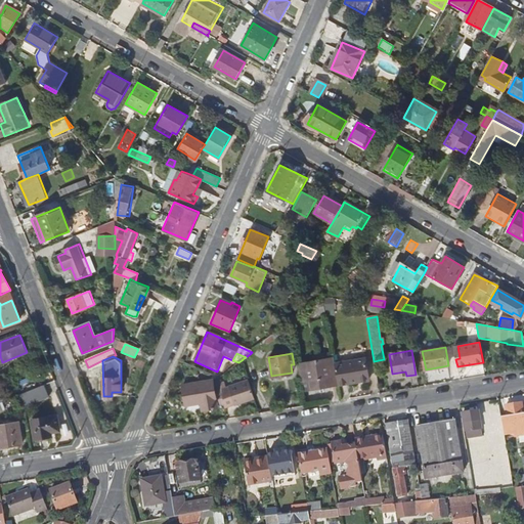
[(312,388),(339,384),(334,357),(298,363),(301,380),(311,379),(312,388)]
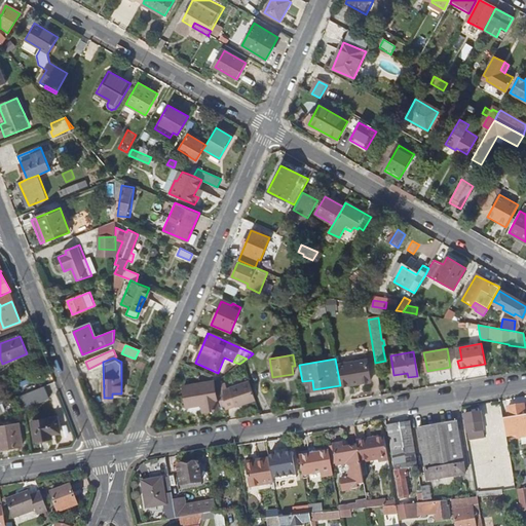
[(340,385),(370,380),(367,359),(336,364),(340,385)]
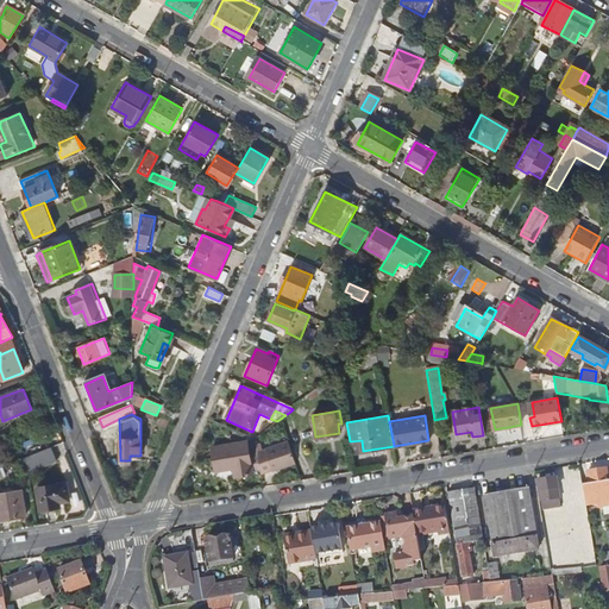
[(245,440),(212,446),(215,470),(233,466),(234,476),(251,473),(245,440)]
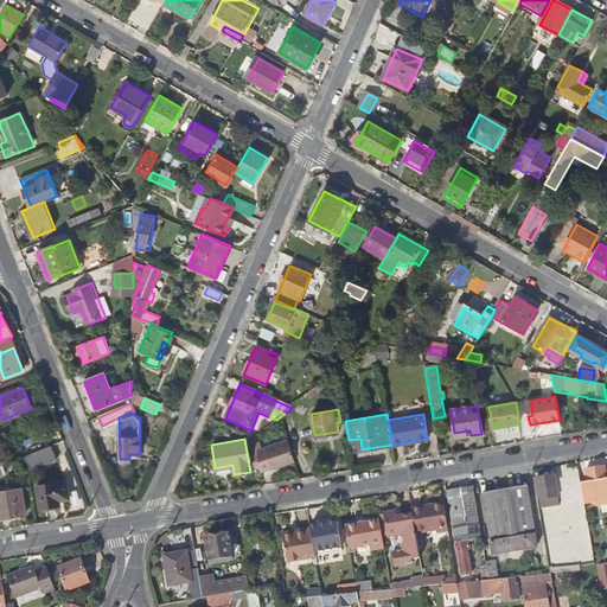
[(260,471),(294,460),(287,439),(256,449),(260,471)]
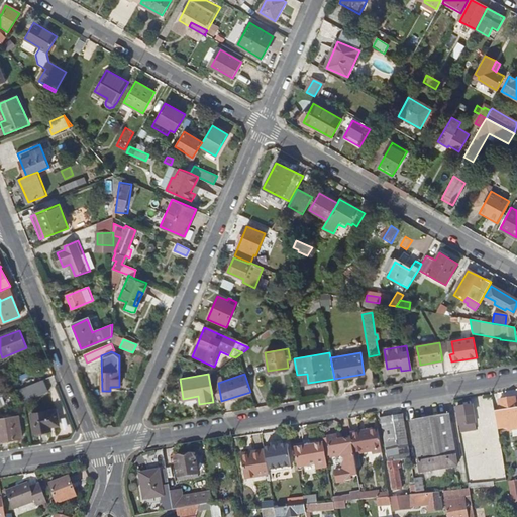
[(47,392),(43,380),(20,390),(22,402),(47,392)]
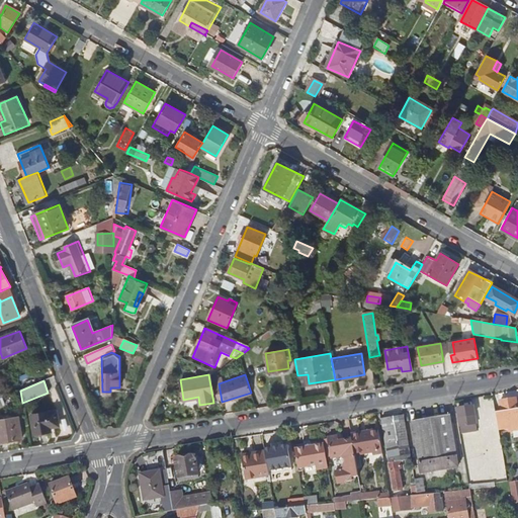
[(499,431),(517,427),(517,409),(516,399),(500,401),(502,412),(496,413),(499,431)]
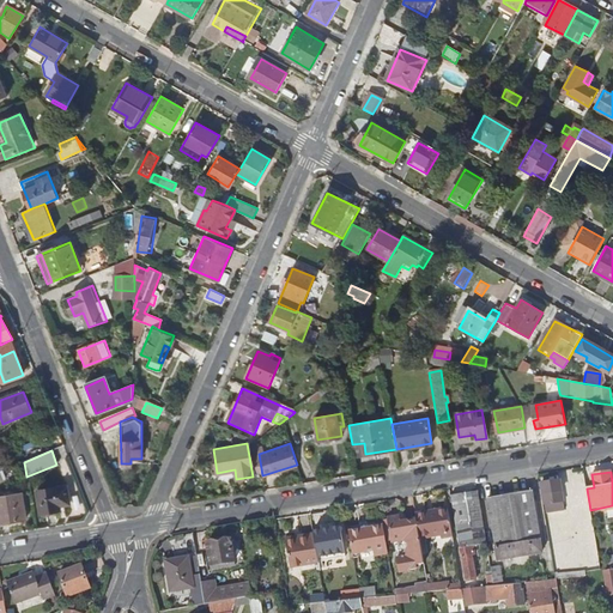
[(545,504),(564,501),(560,480),(541,484),(545,504)]
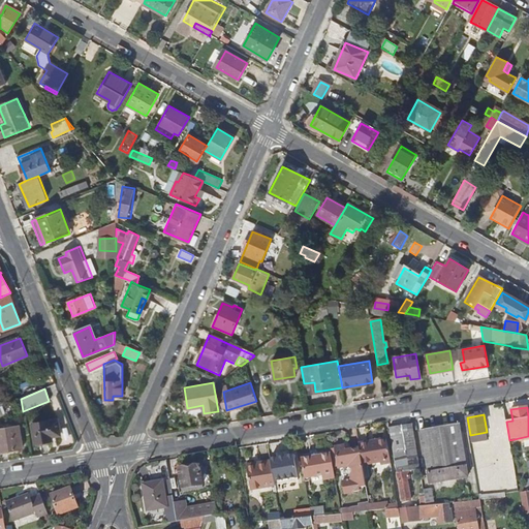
[(58,419),(32,424),(35,442),(53,440),(52,436),(61,434),(58,419)]
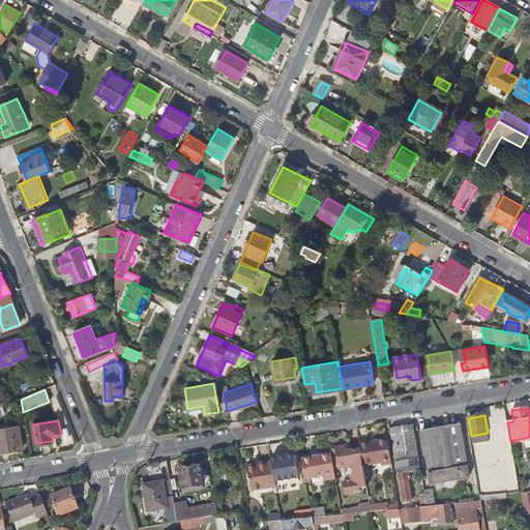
[(462,424),(422,431),(432,486),(469,479),(467,468),(469,466),(462,424)]
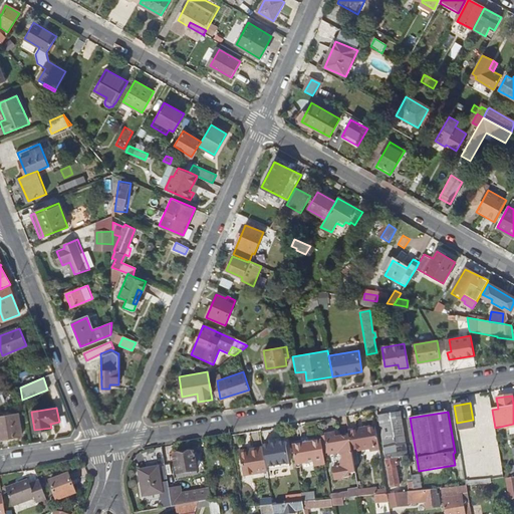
[(0,439),(18,436),(23,435),(19,413),(0,416),(0,439)]
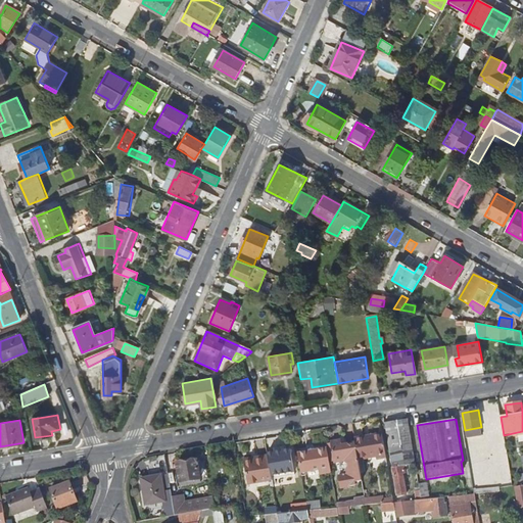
[(406,420),(385,423),(393,467),(414,464),(406,420)]
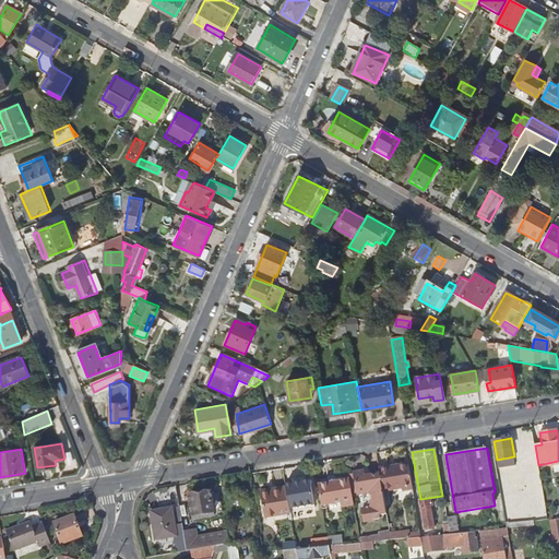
[(515,463),(514,456),(497,460),(498,466),(515,463)]
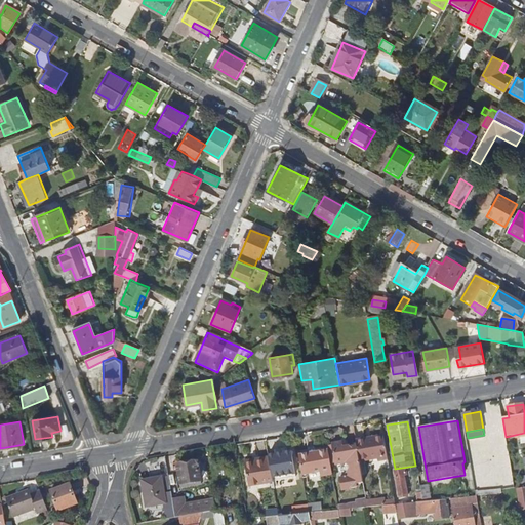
[(382,436),(357,441),(360,462),(378,459),(378,461),(387,460),(382,436)]
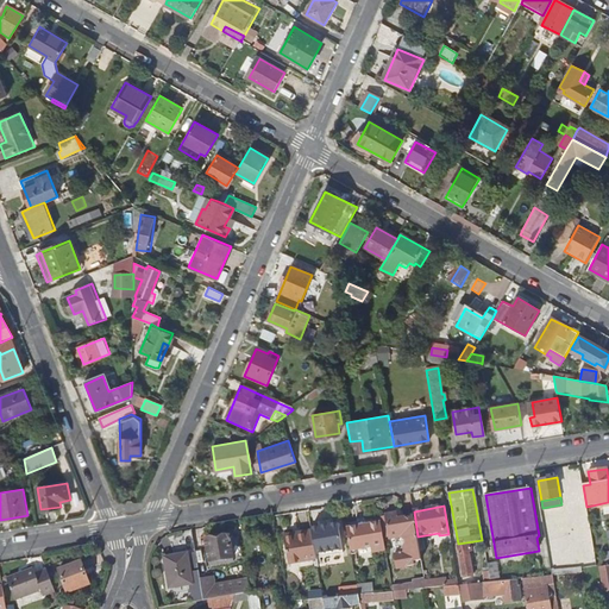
[(414,560),(421,559),(414,518),(403,519),(397,520),(397,518),(396,515),(395,514),(384,516),(384,519),(388,537),(388,539),(401,537),(408,544),(408,546),(401,547),(402,552),(394,554),(395,569),(413,565),(415,564),(414,560)]
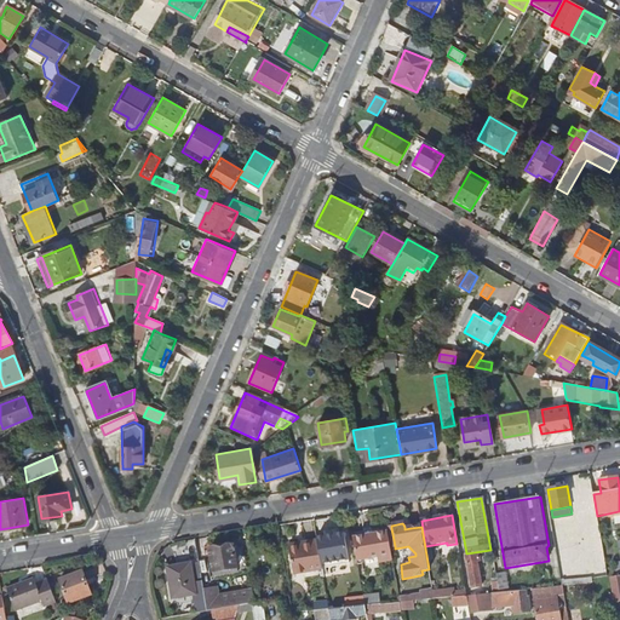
[(379,562),(394,560),(391,547),(389,532),(367,537),(354,538),(357,561),(379,557),(379,562)]
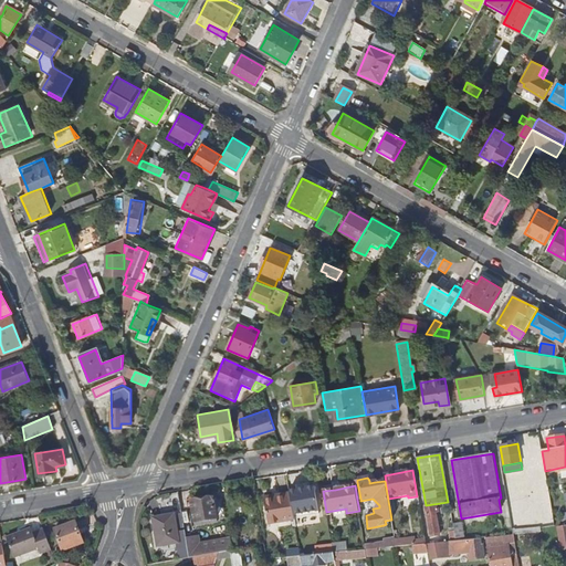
[(308,504),(317,503),(314,486),(296,490),(300,506),(308,504)]
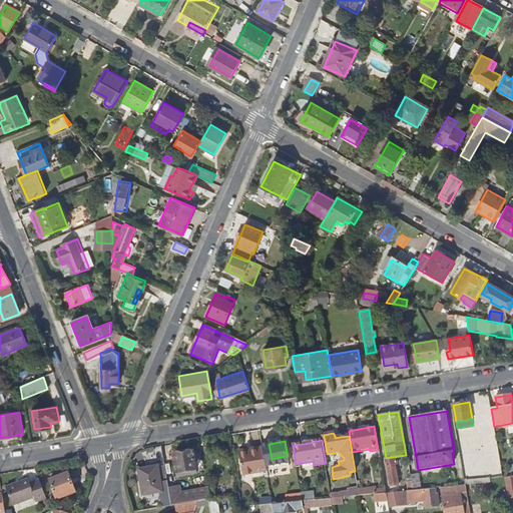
[(242,476),(267,472),(263,450),(239,454),(242,476)]
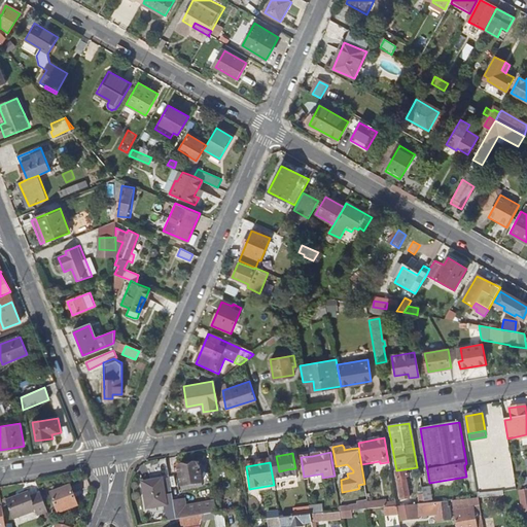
[(203,483),(199,463),(178,467),(180,481),(182,487),(203,483)]
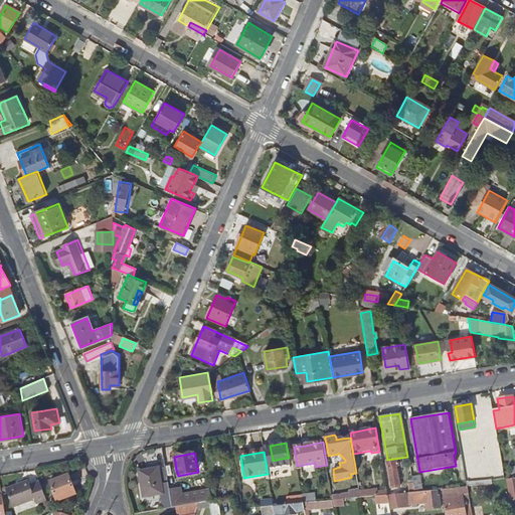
[(395,460),(385,462),(386,468),(389,468),(392,487),(400,486),(395,460)]
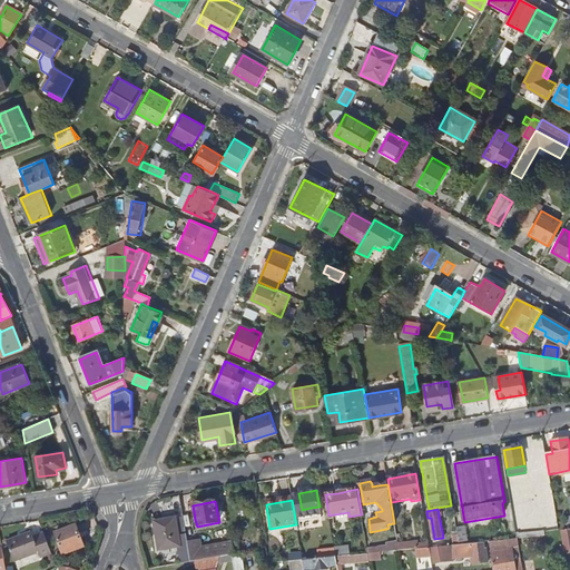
[(168,519),(154,521),(159,550),(180,546),(175,517),(168,519)]
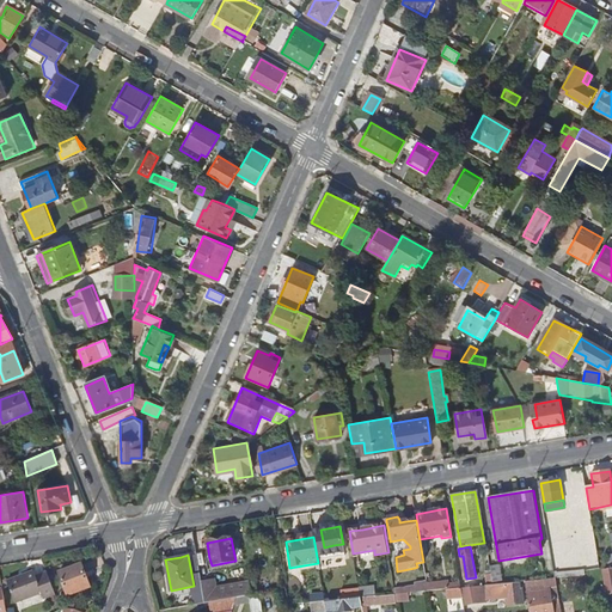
[(81,565),(59,573),(67,595),(89,587),(81,565)]
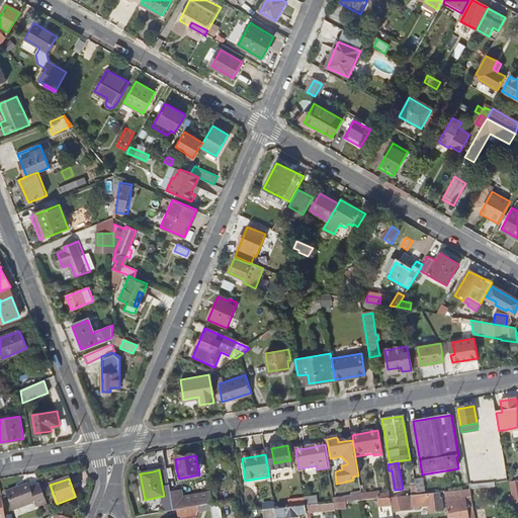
[(36,507),(46,504),(39,484),(30,487),(28,483),(5,491),(13,510),(34,503),(36,507)]
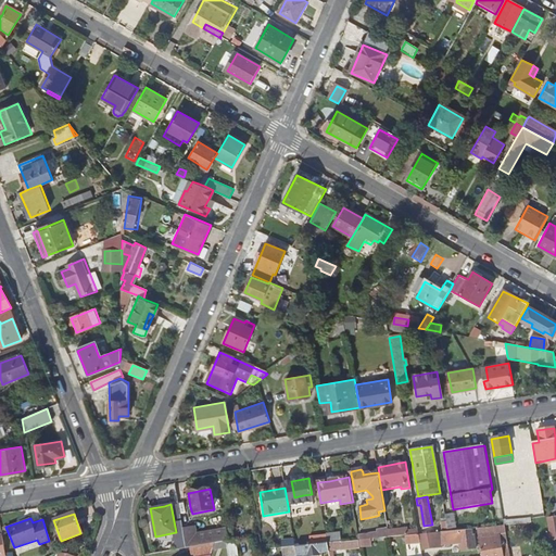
[(502,555),(501,545),(507,544),(505,525),(493,527),(495,536),(479,539),(481,555),(502,555)]
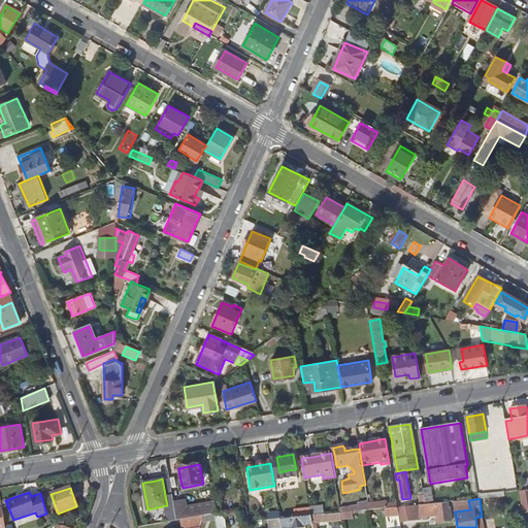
[(174,504),(175,513),(177,520),(180,520),(205,516),(213,514),(216,514),(213,505),(186,510),(185,502),(174,504)]
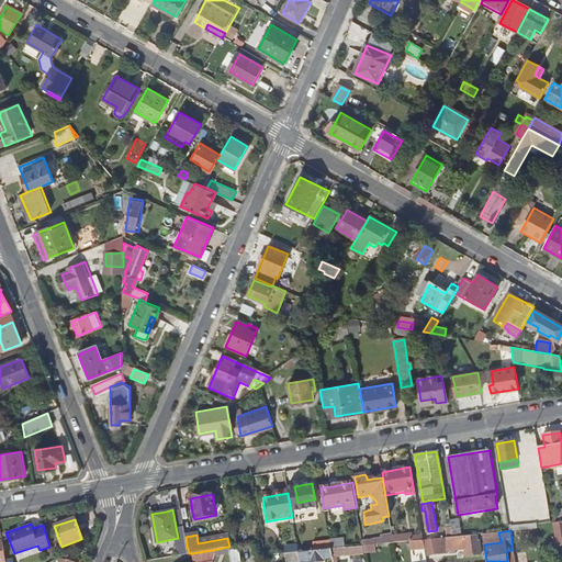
[(381,536),(382,538),(383,543),(393,542),(392,535),(381,536)]
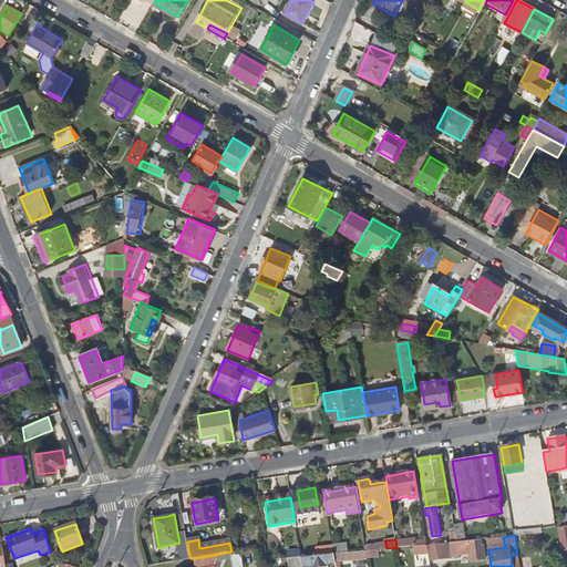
[(470,542),(470,540),(457,542),(450,543),(452,554),(468,552),(470,560),(486,558),(485,546),(483,546),(482,540),(470,542)]
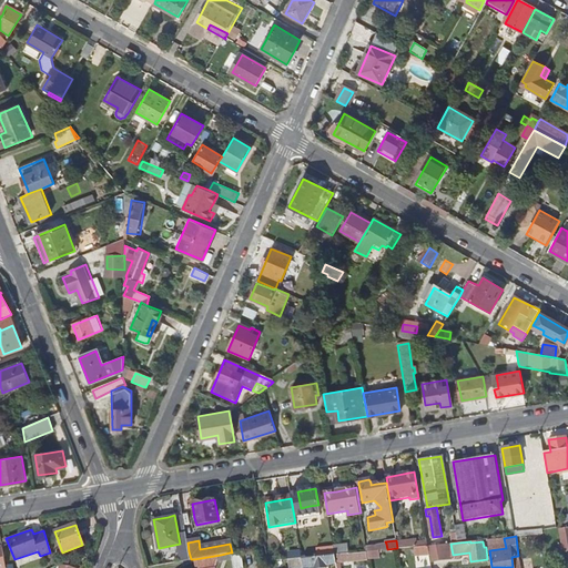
[(443,559),(440,545),(429,546),(433,561),(443,559)]
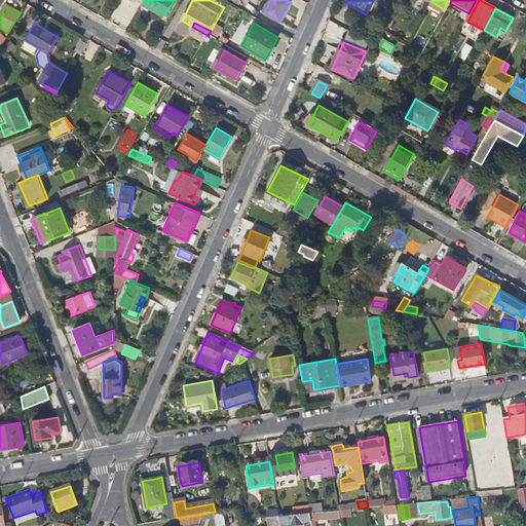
[(387,524),(400,521),(397,505),(383,506),(387,524)]
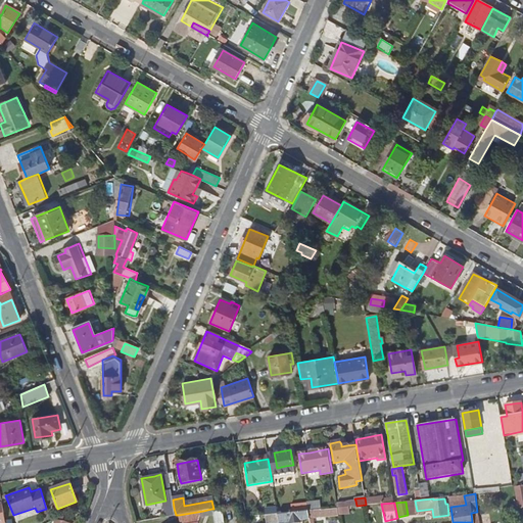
[(221,522),(225,522),(222,507),(214,509),(215,516),(215,522),(221,522)]
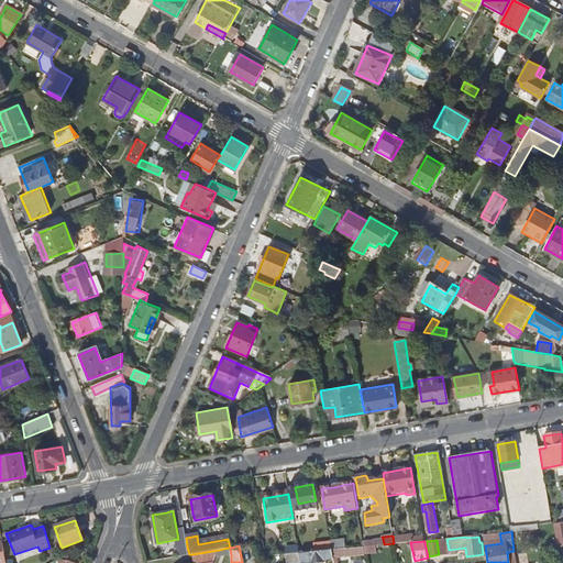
[(216,558),(231,555),(230,548),(228,548),(219,550),(216,558)]
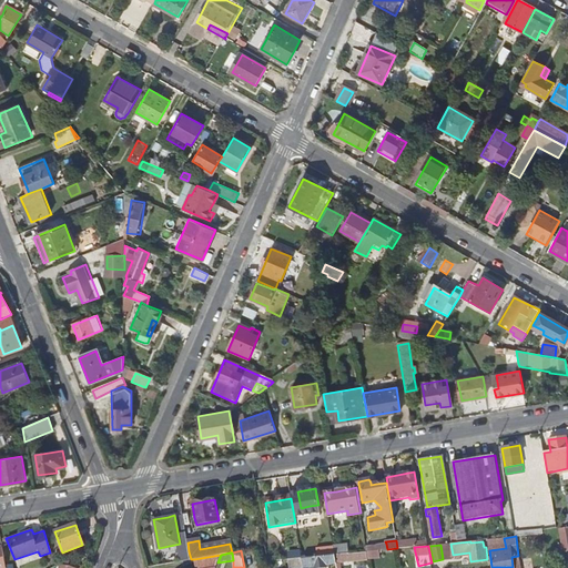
[(567,567),(567,553),(547,557),(549,567),(567,563),(567,566),(566,567),(567,567)]
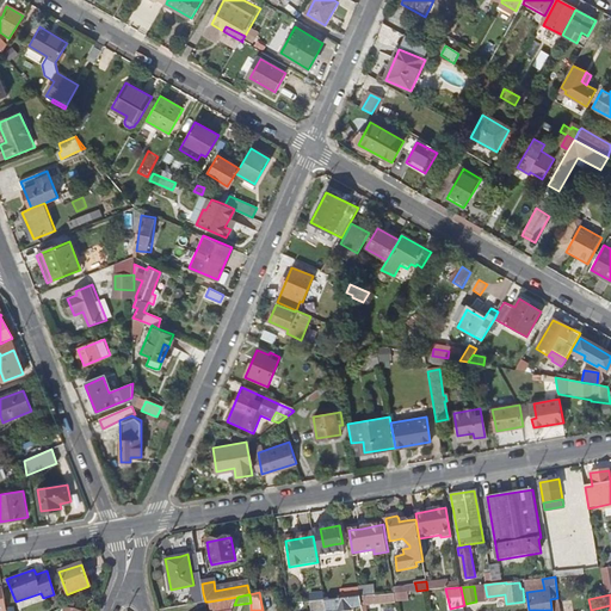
[(351,610),(351,608),(362,606),(359,596),(325,602),(326,610),(329,610),(338,609),(338,610),(351,610)]
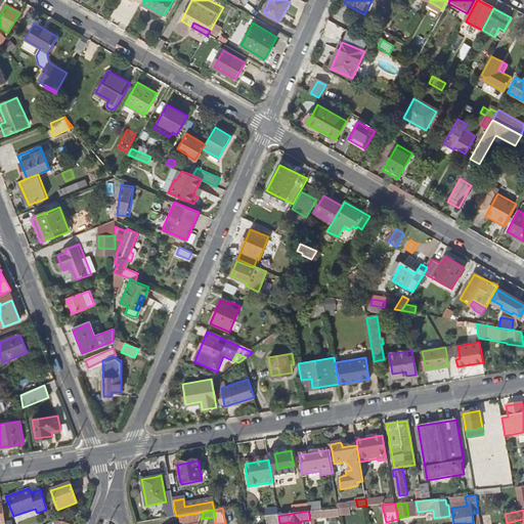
[(181,523),(182,523),(200,521),(201,519),(204,512),(179,516),(181,523)]
